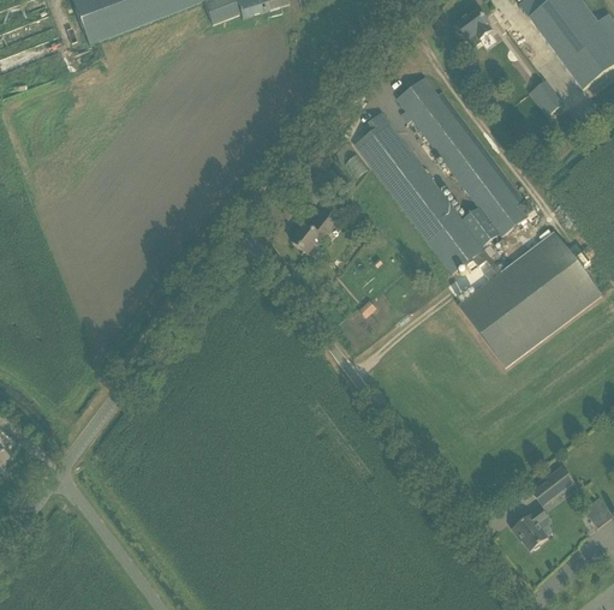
[(71,0),(88,45),(203,0),(71,0)]
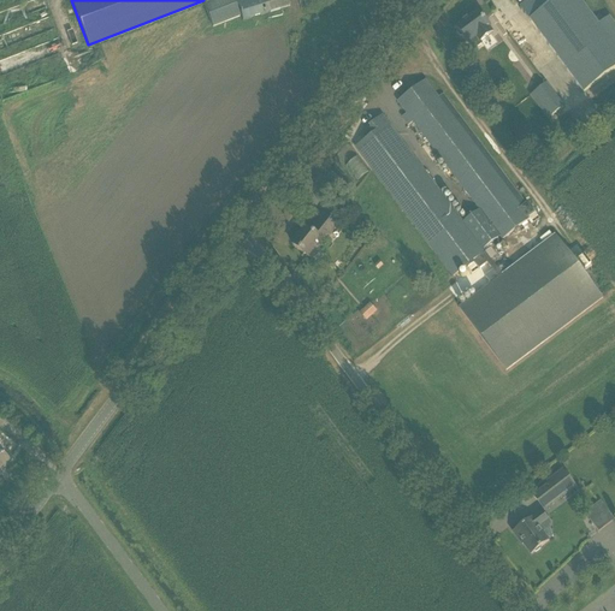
[(202,0),(212,24),(240,13),(235,3),(237,3),(236,0),(202,0)]
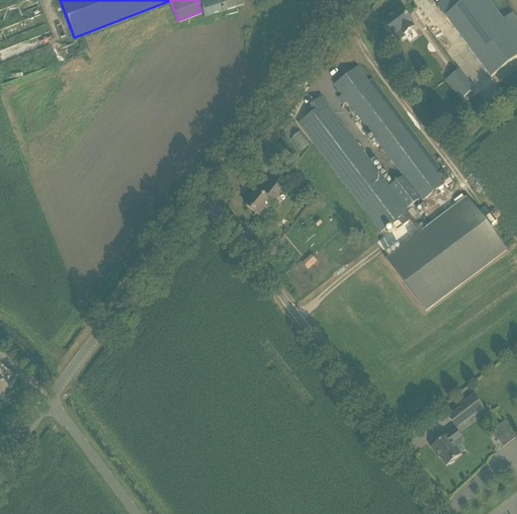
[(199,2),(203,14),(243,2),(242,0),(198,0),(199,2)]
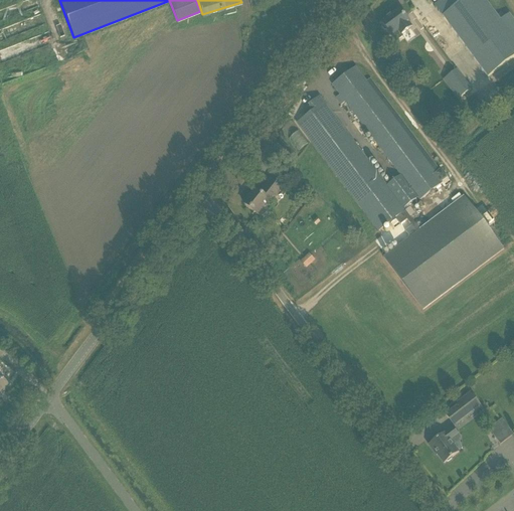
[(437,0),(434,2),(487,73),(513,53),(513,17),(508,10),(499,17),(486,0),(437,0)]
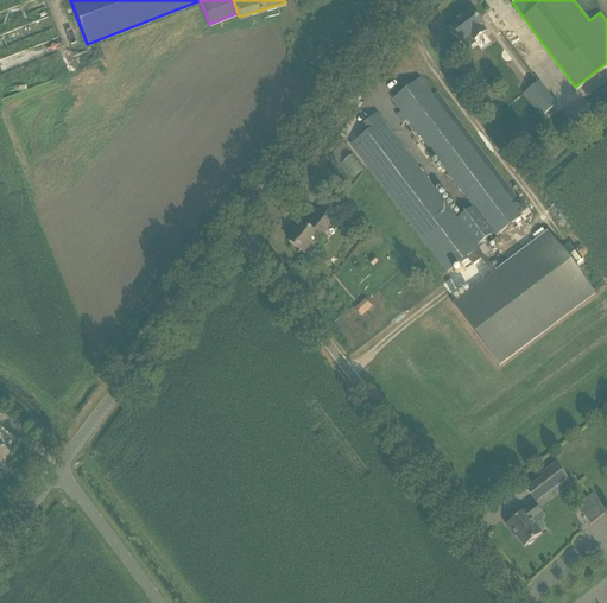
[(472,6),(449,23),(450,25),(450,29),(453,32),(455,31),(466,46),(475,39),(474,37),(487,27),(472,6)]
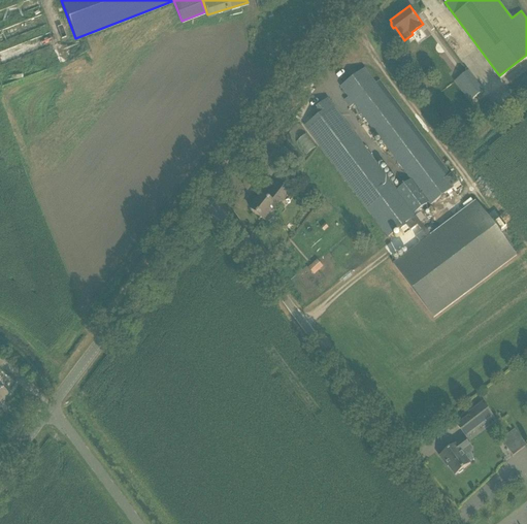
[(397,52),(393,56),(397,62),(402,59),(397,52)]
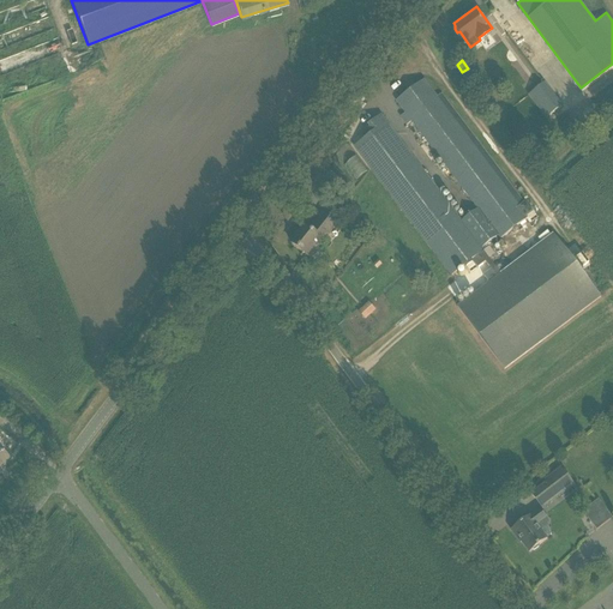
[(451,272),(463,263),(468,270),(484,258),(496,272),(456,303),(504,366),(600,294),(552,229),(499,270),(480,245),(498,231),(500,235),(527,215),(527,213),(532,210),(530,209),(533,207),(524,198),(523,199),(440,90),(436,94),(422,77),(395,97),(404,109),(400,113),(406,121),(410,118),(478,205),(460,218),(379,112),(367,120),(370,124),(361,130),(365,134),(353,143),(451,272)]
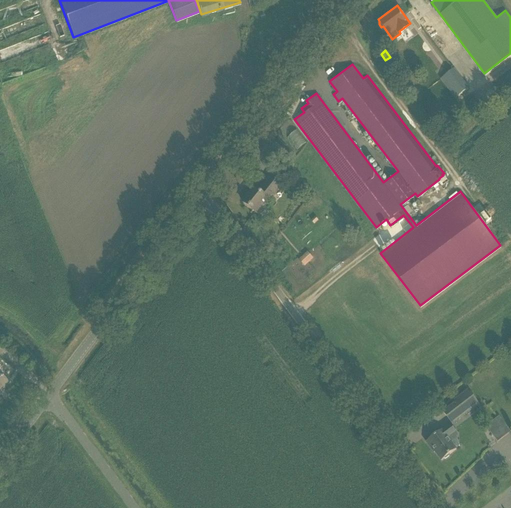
[(439,76),(454,96),(468,86),(453,66),(439,76)]
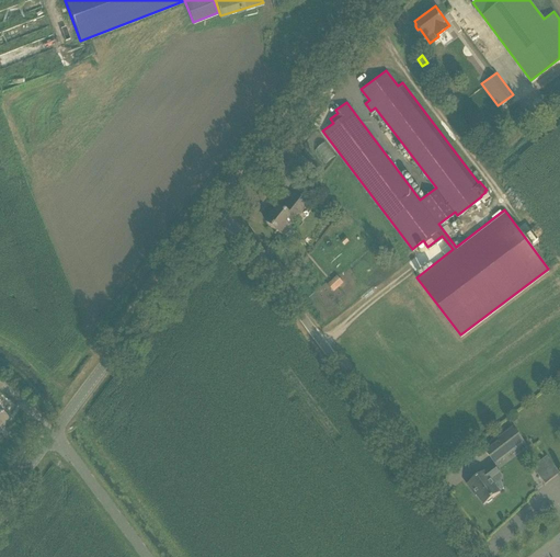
[(323,139),(315,147),(324,161),(334,152),(323,139)]
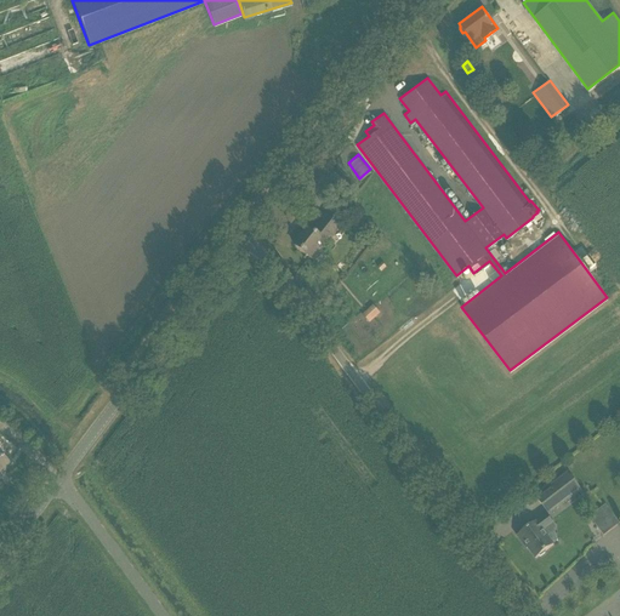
[(333,169),(328,174),(336,181),(341,176),(333,169)]
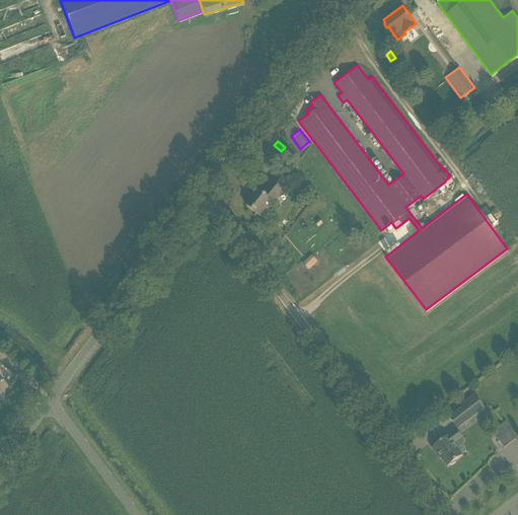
[(245,202),(261,215),(284,185),(274,176),(262,192),(256,188),(245,202)]
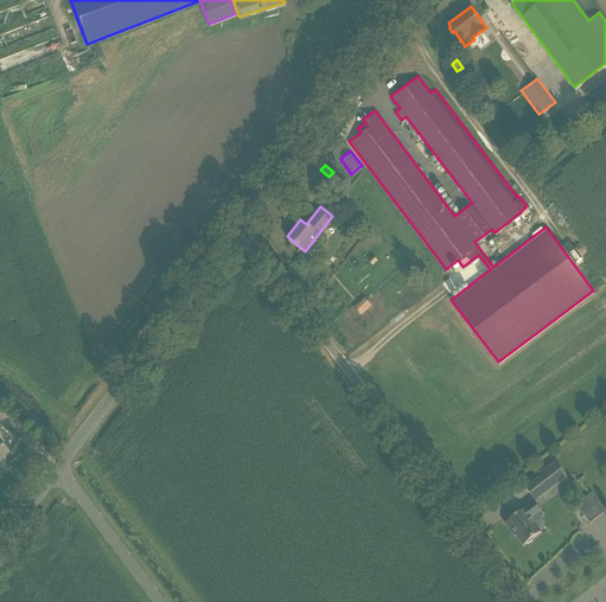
[(357,300),(352,303),(361,312),(365,307),(370,302),(363,294),(357,300)]
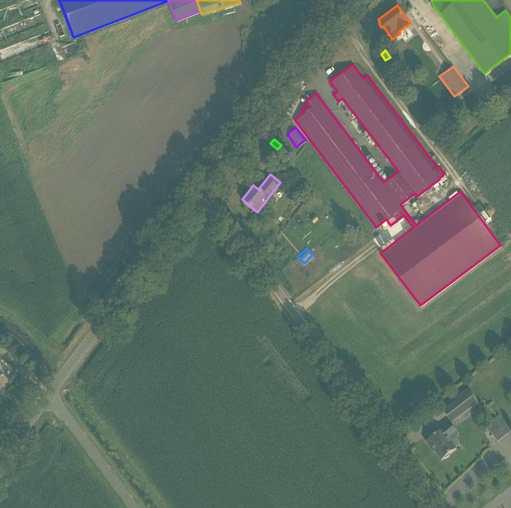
[(441,409),(451,422),(478,401),(467,386),(453,397),(454,399),(441,409)]
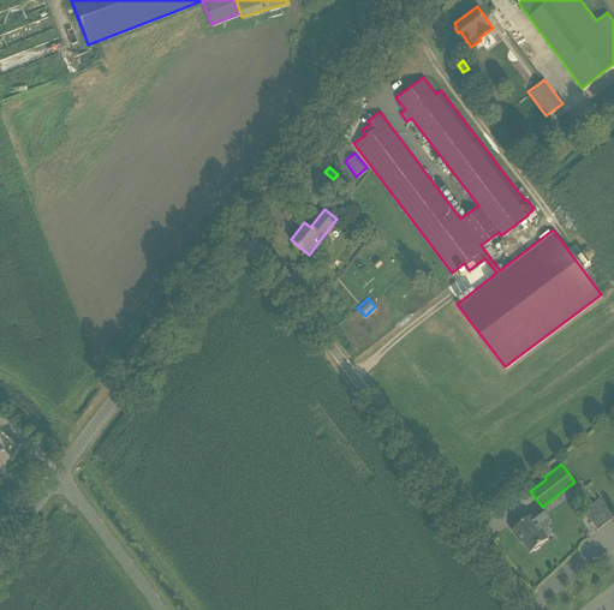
[(600,503),(585,513),(596,527),(609,516),(600,503)]
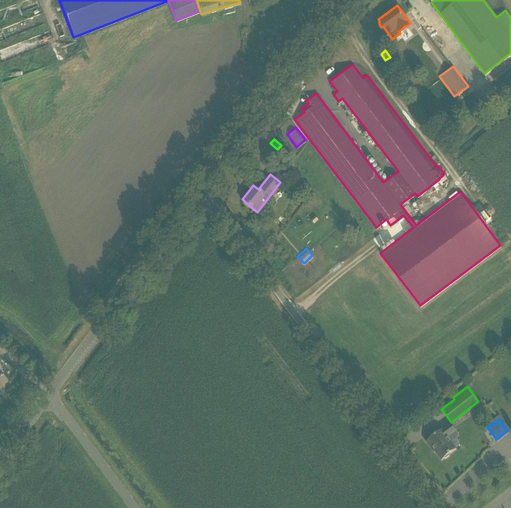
[(434,449),(440,457),(443,456),(445,456),(448,453),(448,451),(455,446),(446,435),(454,429),(449,422),(441,428),(426,440),(433,449),(434,449)]
